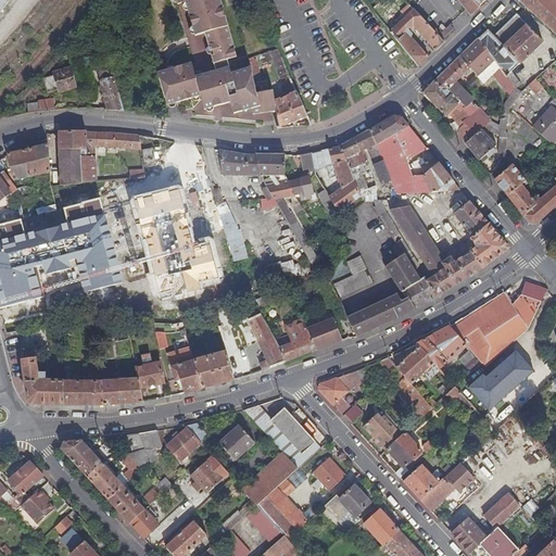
[(230,72),(228,65),(227,59),(236,55),(218,0),(174,0),(175,2),(179,1),(182,0),(186,10),(190,25),(193,35),(196,34),(203,32),(213,63),(215,70),(203,74),(194,76),(191,63),(166,70),(156,73),(153,74),(165,118),(166,118),(166,109),(166,105),(175,102),(200,95),(204,110),(219,104),(230,101),(234,113),(251,109),(253,115),(277,112),(275,101),(272,88),(266,89),(254,91),(250,66),(230,72)]
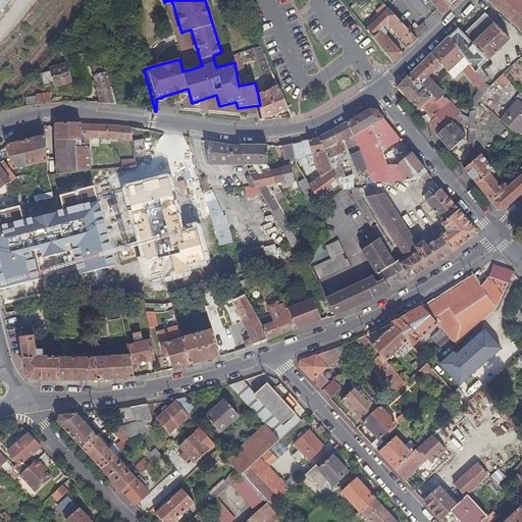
[(429,0),(442,14),(457,1),(456,0),(429,0)]
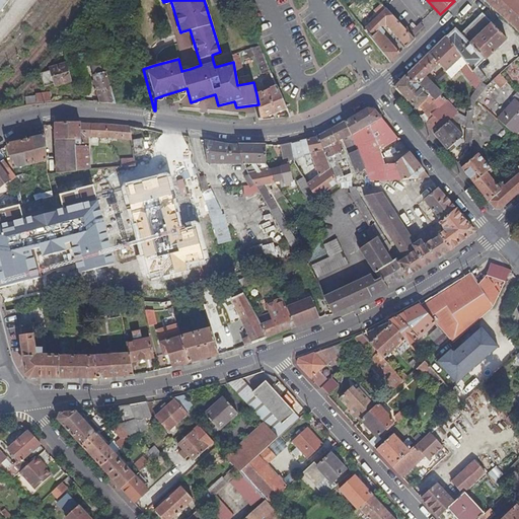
[(485,0),(518,30),(518,2),(516,0),(485,0)]
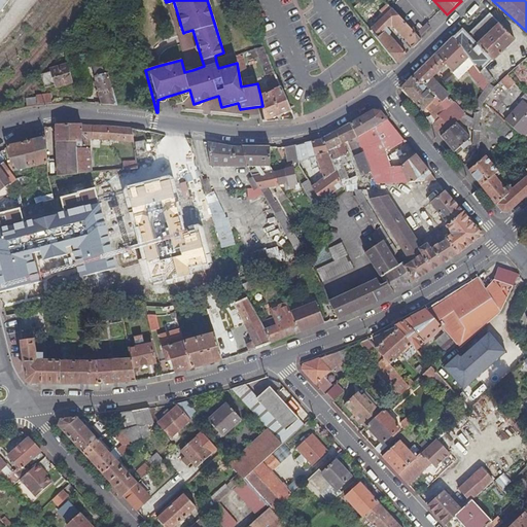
[(375,24),(357,4),(352,8),(370,29),(375,24)]
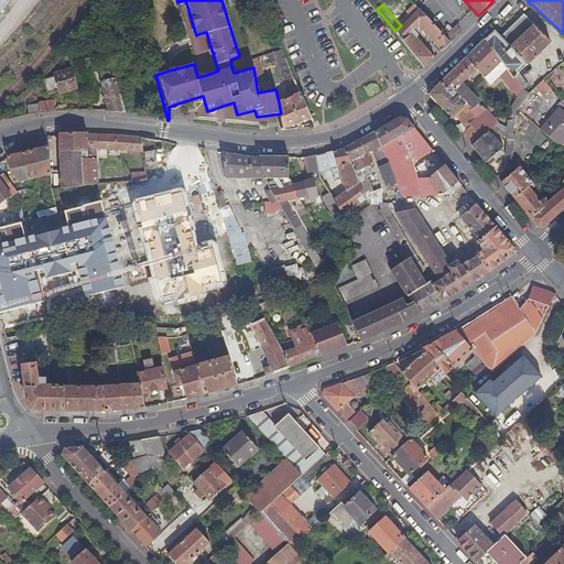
[(419,9),(401,25),(396,31),(424,67),(434,57),(413,32),(418,28),(441,51),(451,42),(448,40),(445,35),(419,9)]
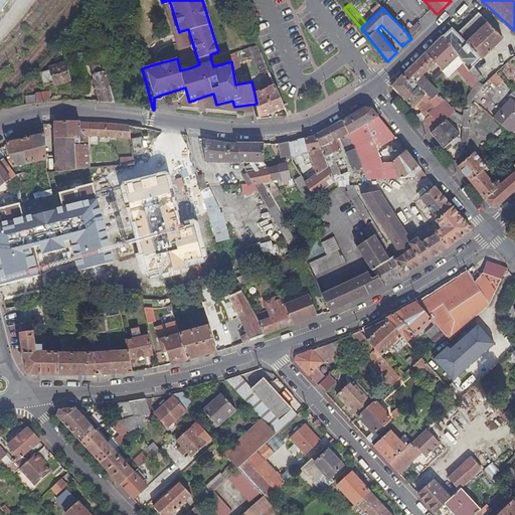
[(480,80),(485,76),(476,66),(504,39),(479,14),(458,34),(452,28),(443,37),(458,56),(480,80)]
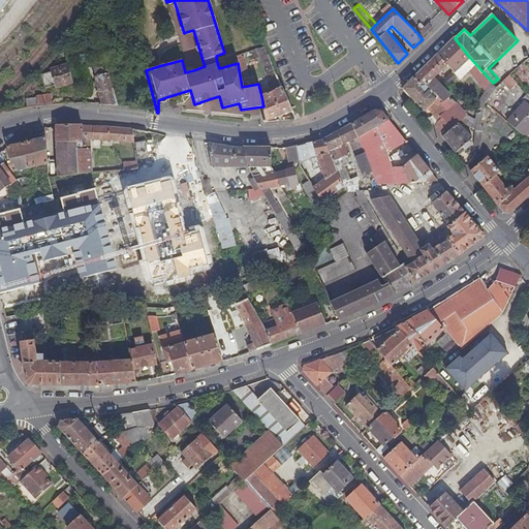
[(432,26),(429,23),(417,33),(421,37),(427,31),(432,26)]
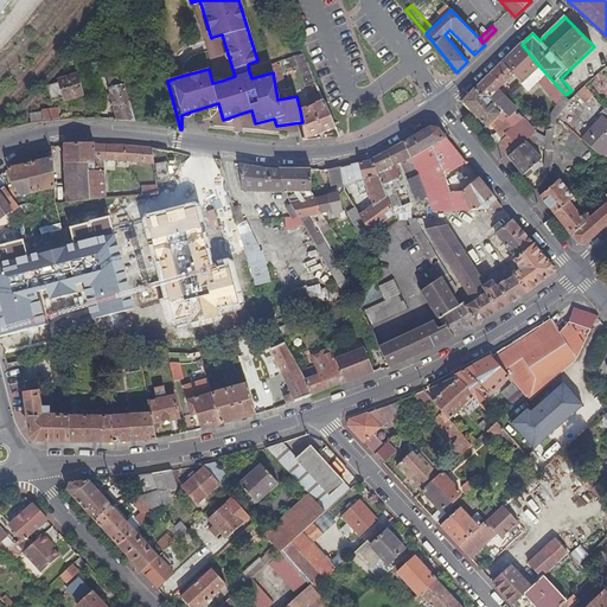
[(523,83),(540,66),(522,44),(521,43),(499,64),(464,101),(484,126),(486,128),(500,114),(508,121),(515,113),(497,90),(515,74),(523,83)]
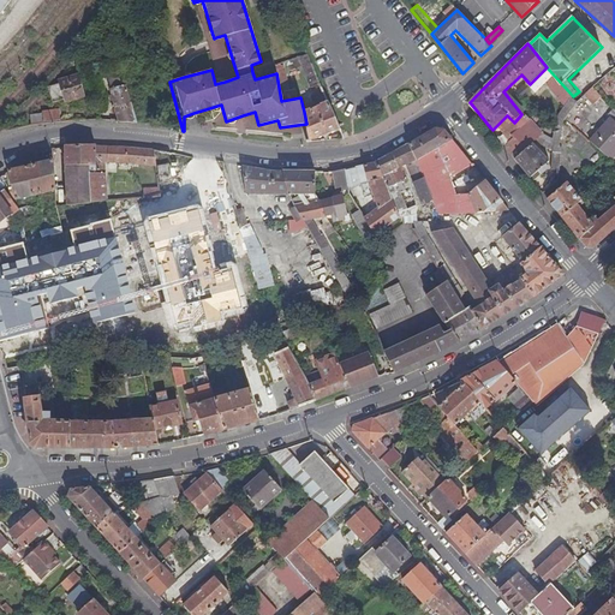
[(318,82),(305,52),(285,59),(290,69),(300,65),(309,85),(318,82)]
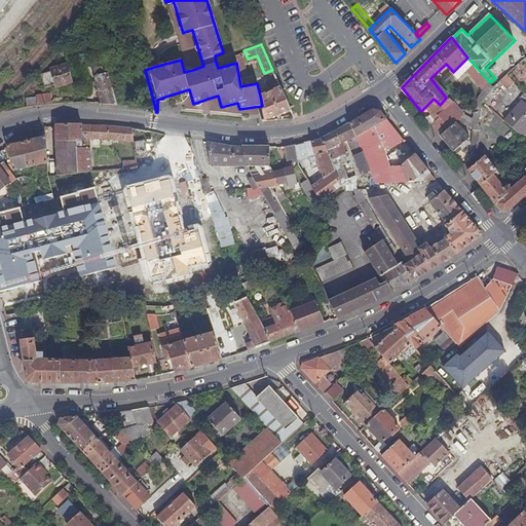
[(240,86),(252,84),(250,76),(246,77),(241,52),(234,54),(236,63),(240,86)]
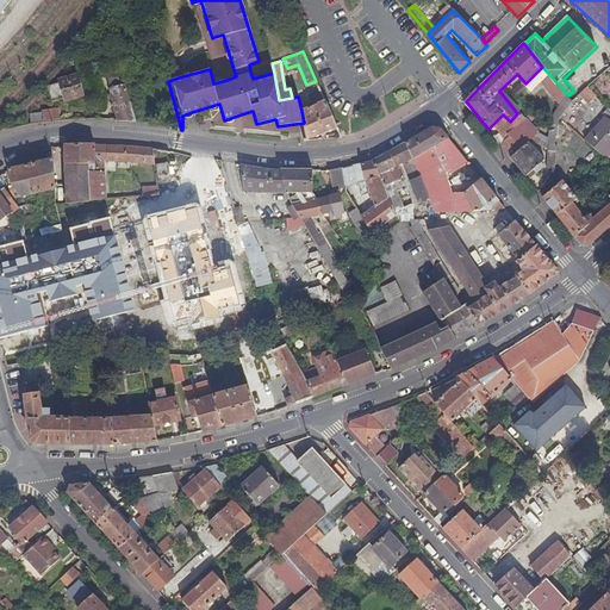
[(76,74),(56,80),(64,104),(83,98),(76,74)]
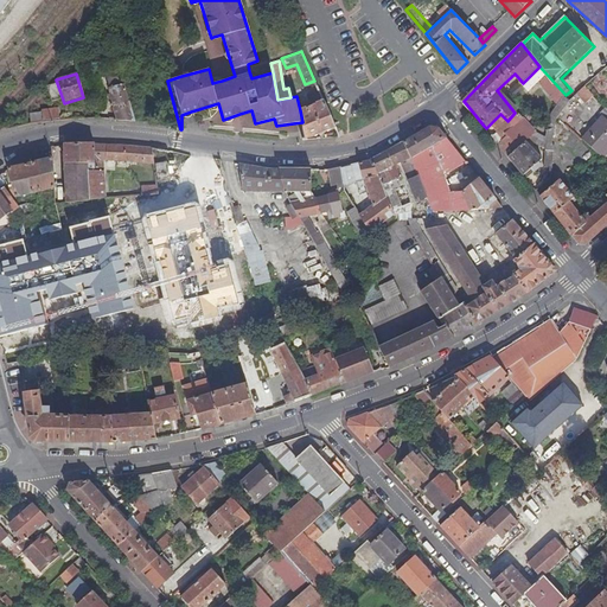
[(103,90),(114,121),(133,123),(117,76),(103,82),(106,89),(103,90)]
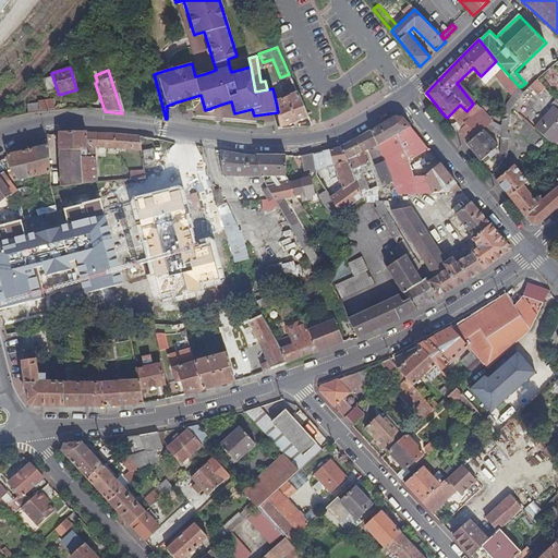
[(278,112),(280,128),(307,117),(291,80),(287,81),(289,85),(283,87),(288,96),(276,101),(278,112)]
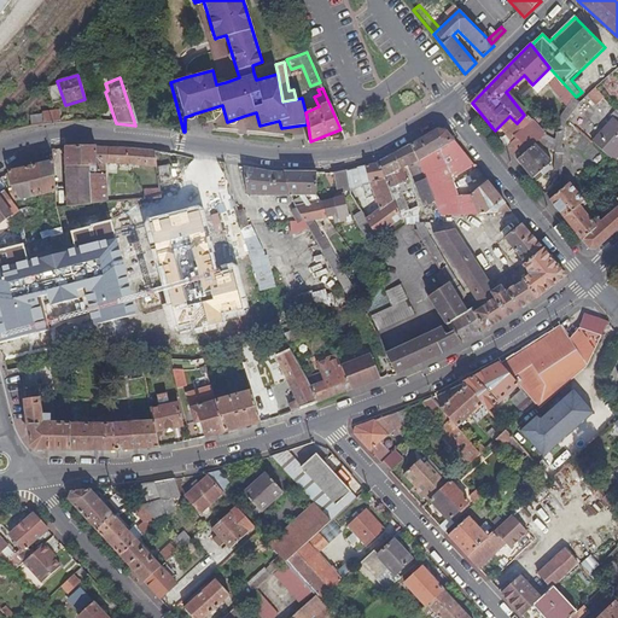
[(599,101),(614,116),(617,111),(617,105),(606,94),(599,101)]
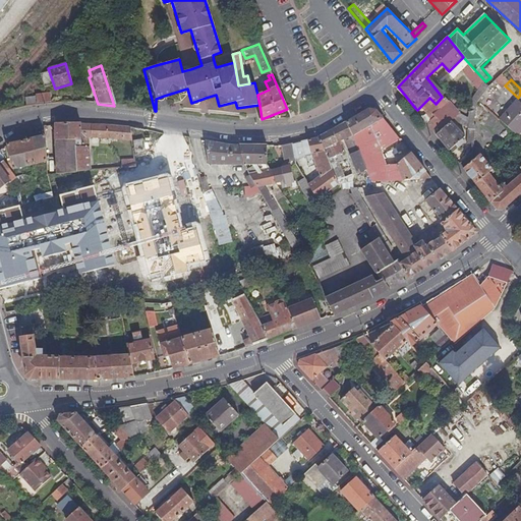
[(36,106),(50,104),(50,94),(34,96),(35,98),(36,106)]
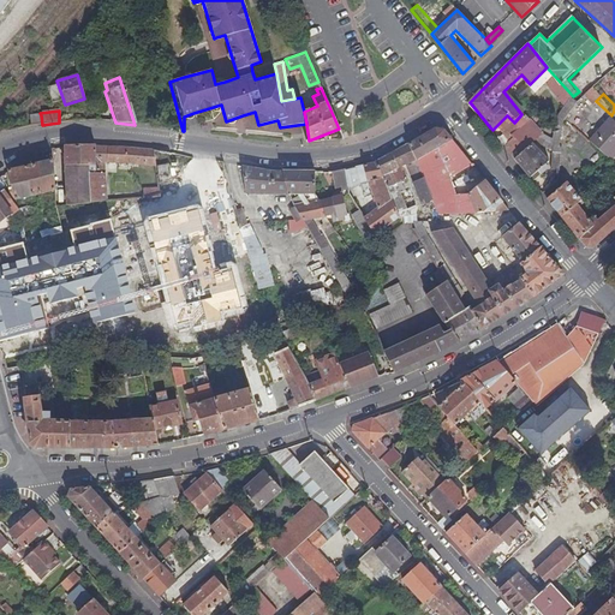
[(614,155),(614,114),(592,139),(613,159),(614,155)]
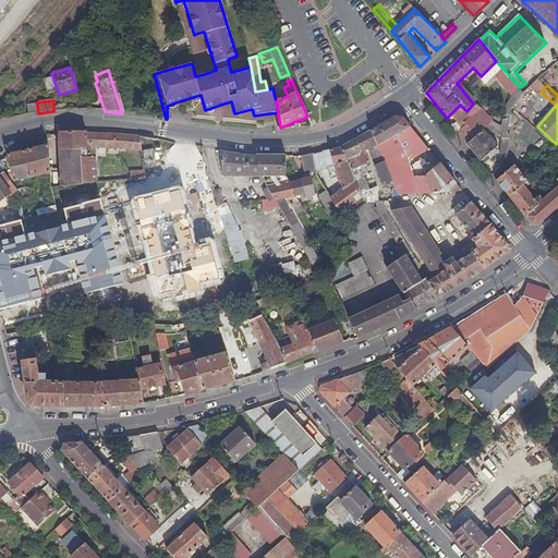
[(37,105),(26,107),(28,116),(38,113),(37,105)]
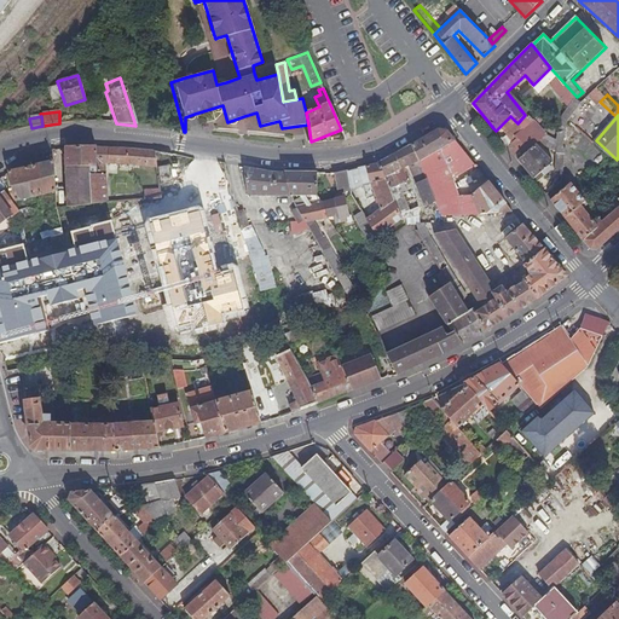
[(508,149),(518,161),(538,144),(543,140),(545,138),(528,119),(516,128),(524,137),(508,149)]
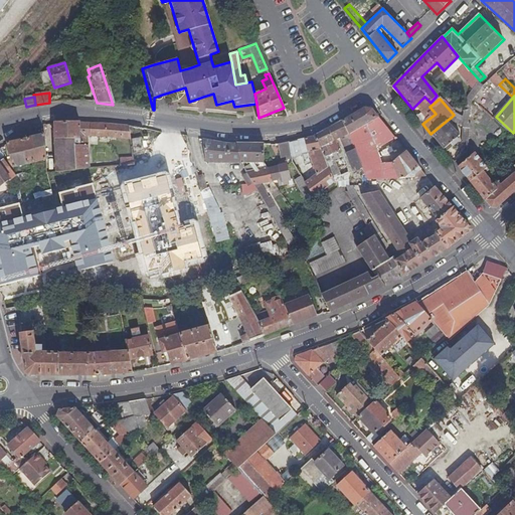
[(349,116),(342,120),(349,132),(364,166),(367,173),(376,166),(371,154),(395,136),(385,124),(373,108),(365,107),(349,116)]
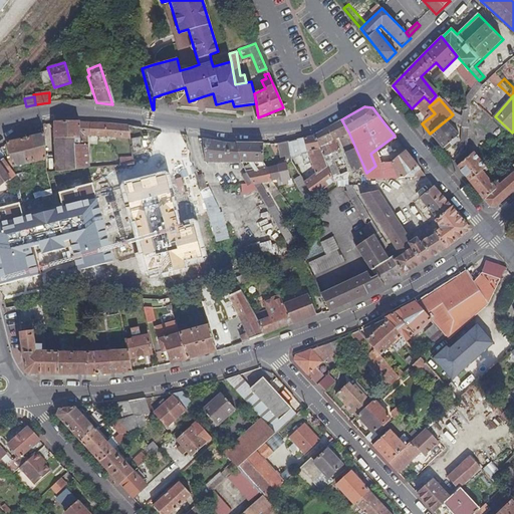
[(463,124),(463,119),(459,119),(453,114),(451,116),(456,121),(463,129),(463,124)]
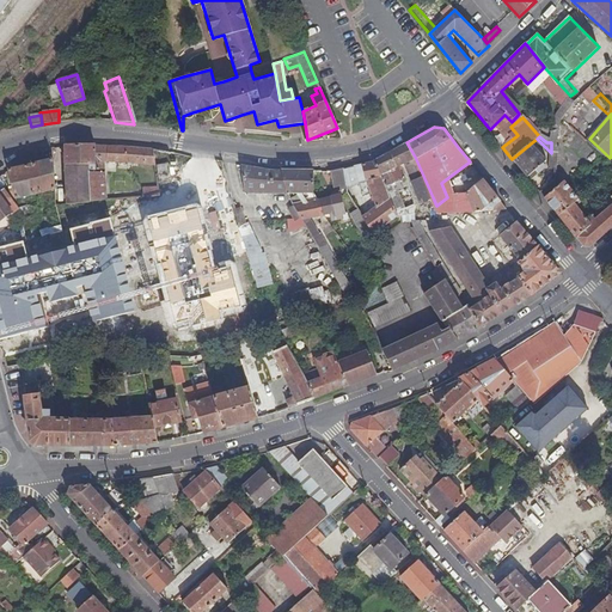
[(404,164),(422,202),(433,197),(415,157),(407,142),(386,154),(373,161),(402,213),(417,213),(416,203),(408,207),(396,184),(407,179),(401,166),(404,164)]
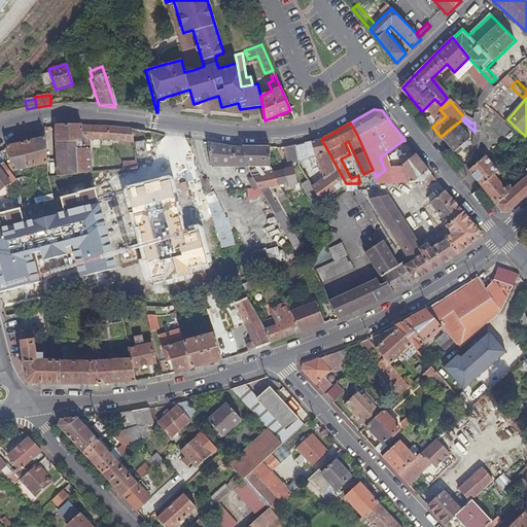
[(470,138),(458,123),(441,137),(448,146),(456,155),(470,143),(468,140),(470,138)]
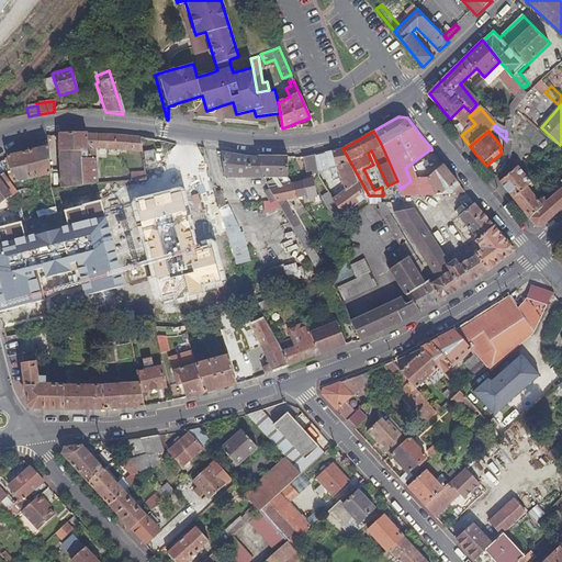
[(89,160),(87,134),(75,133),(59,132),(60,160),(63,188),(76,186),(77,201),(86,200),(85,186),(83,161),(89,160)]
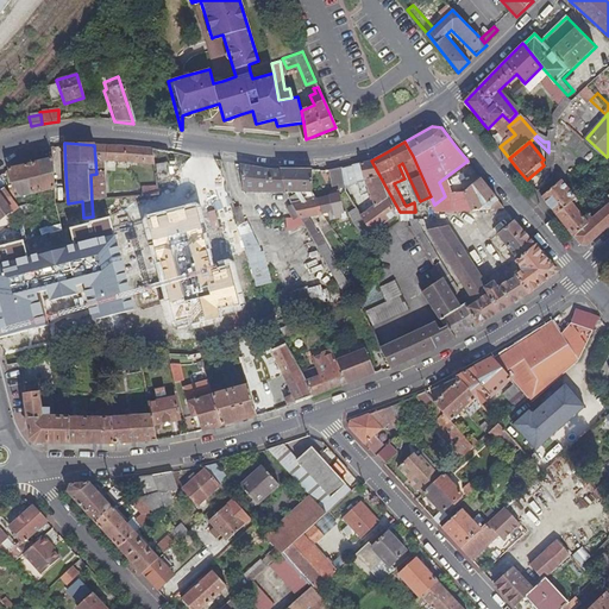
[(96,174),(90,175),(92,201),(106,200),(104,162),(155,165),(155,163),(152,150),(136,148),(130,146),(118,145),(101,145),(94,145),(96,174)]
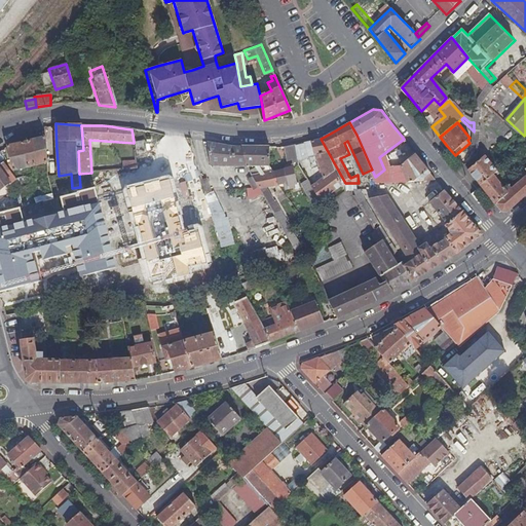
[(148,133),(144,132),(145,139),(147,153),(136,155),(137,161),(138,167),(153,165),(148,133)]
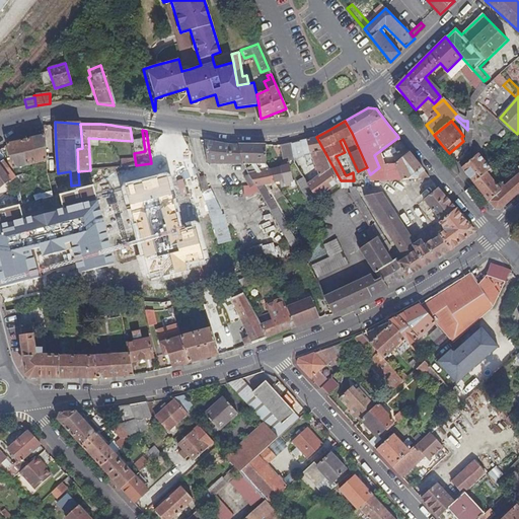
[(24,141),(7,145),(13,169),(46,161),(45,137),(24,141)]
